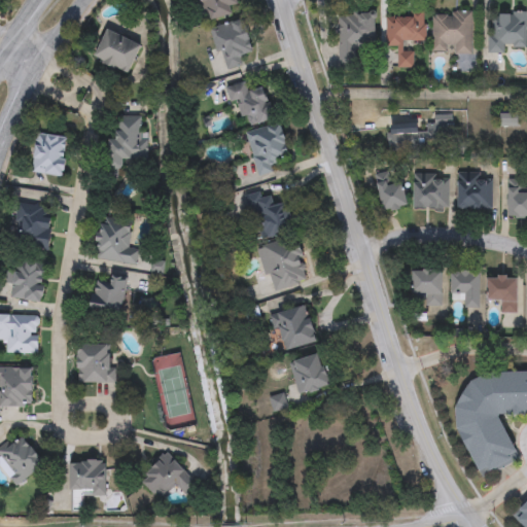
[(234,15),(203,23),(197,0),(234,0),(236,6),(232,7),(234,15)]
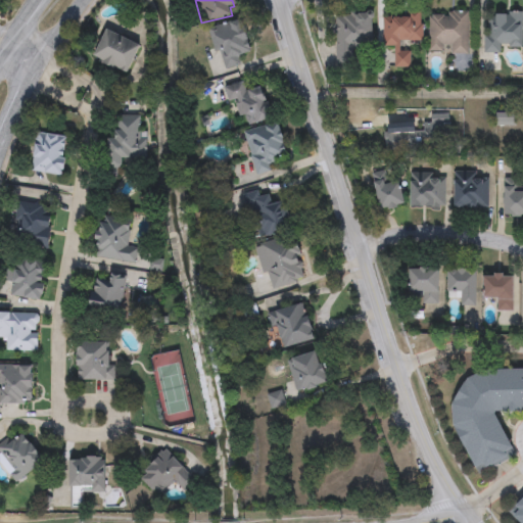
[(335,65),(335,11),(372,11),(372,50),(353,50),(353,65),(335,65)]
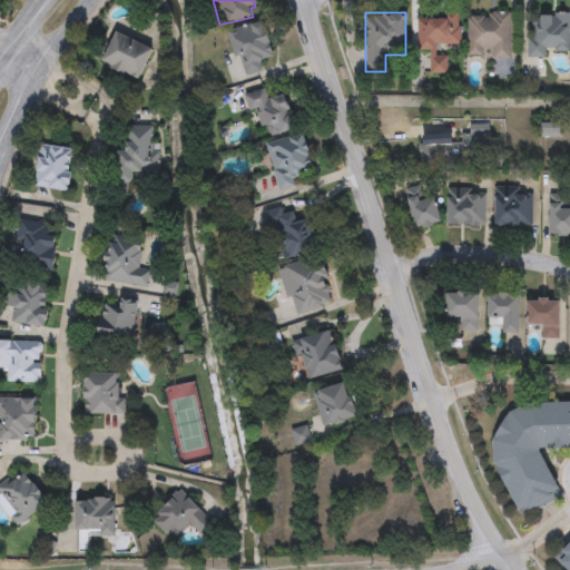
[(510,13),(510,58),(468,58),(468,13),(510,13)]
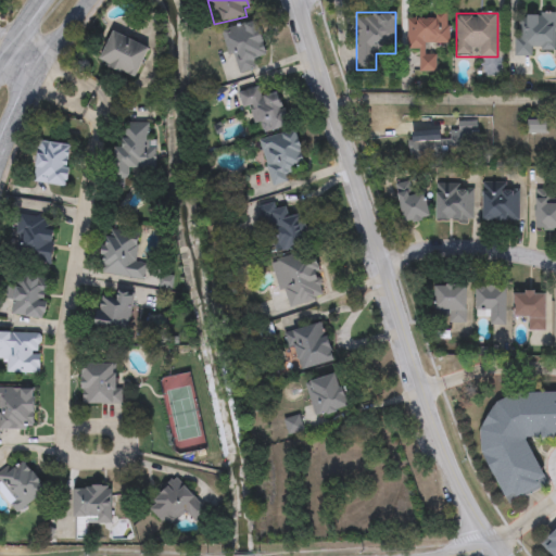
[(419,50),(407,50),(406,15),(449,14),(449,47),(434,47),(436,74),(419,74),(419,50)]
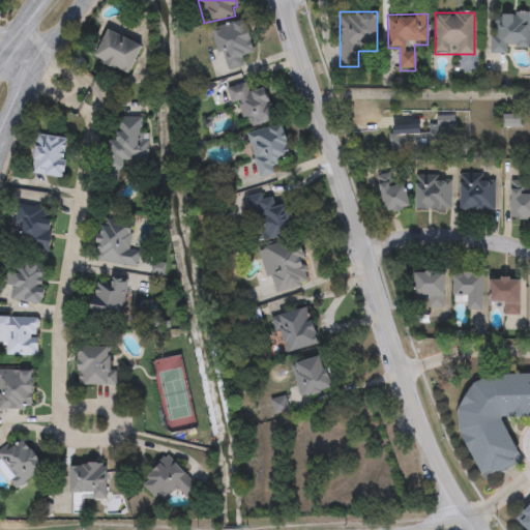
[(507,54),(491,54),(491,15),(529,15),(529,49),(507,49),(507,54)]
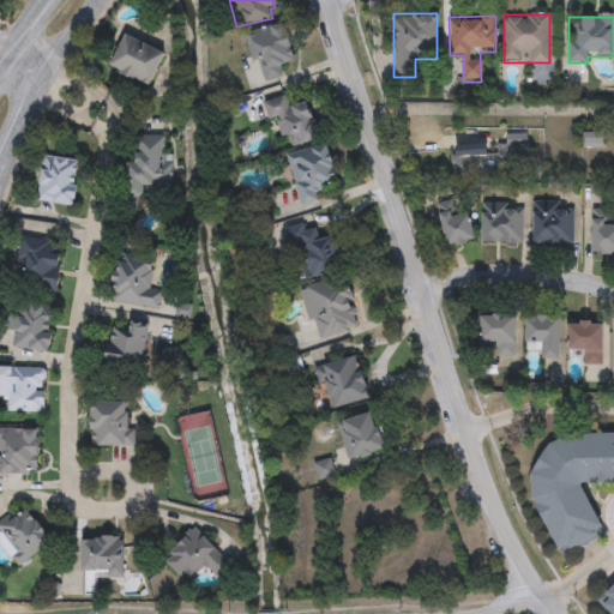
[(247,34),(283,23),(295,62),(281,66),(284,76),(262,83),(247,34)]
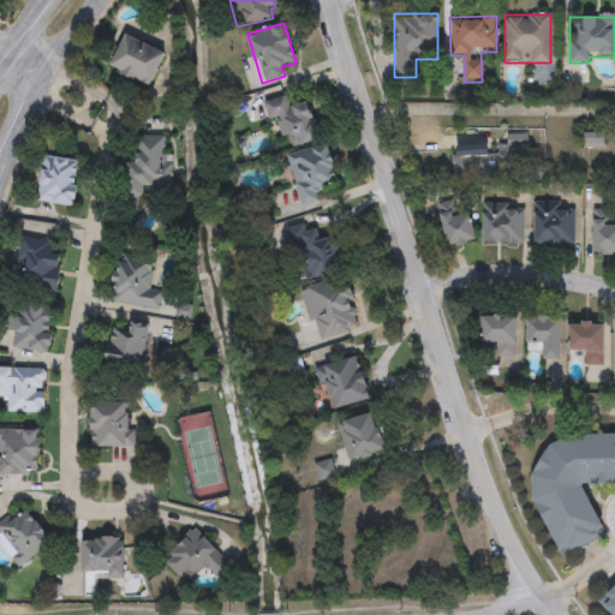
[(111,69),(127,36),(166,54),(150,88),(111,69)]
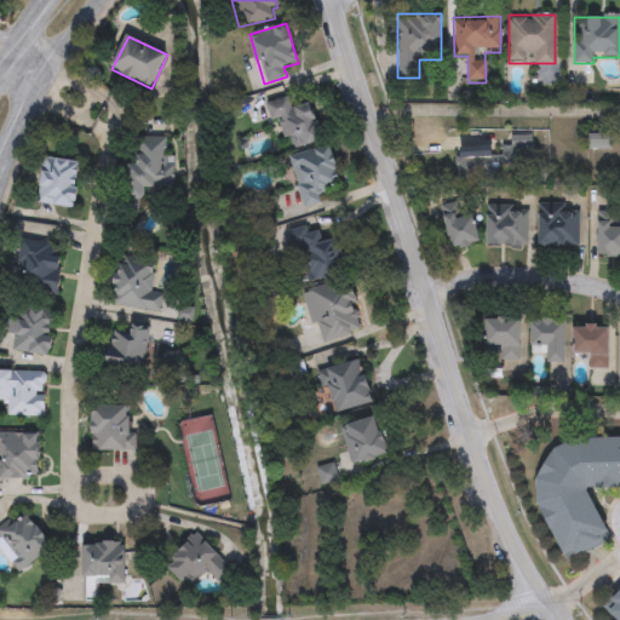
[(287,153),(270,103),(290,97),(293,108),(311,102),(325,141),(287,153)]
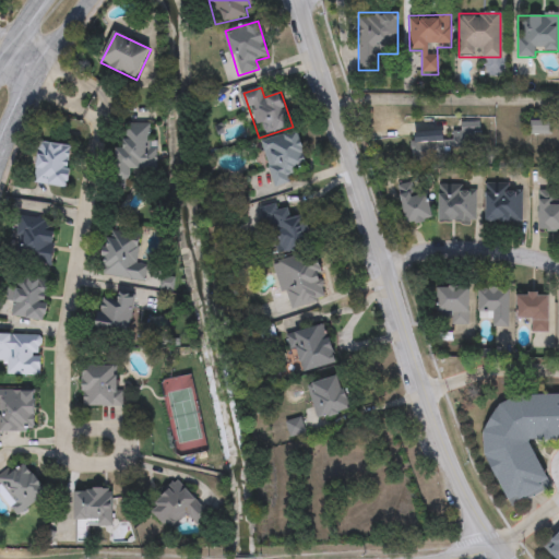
[(156,125),(154,174),(133,173),(132,181),(118,180),(121,123),(156,125)]
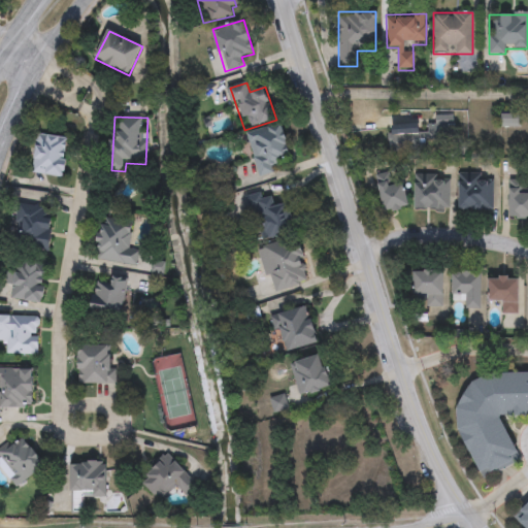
[(259,177),(246,135),(281,125),(291,159),(279,162),(283,170),(259,177)]
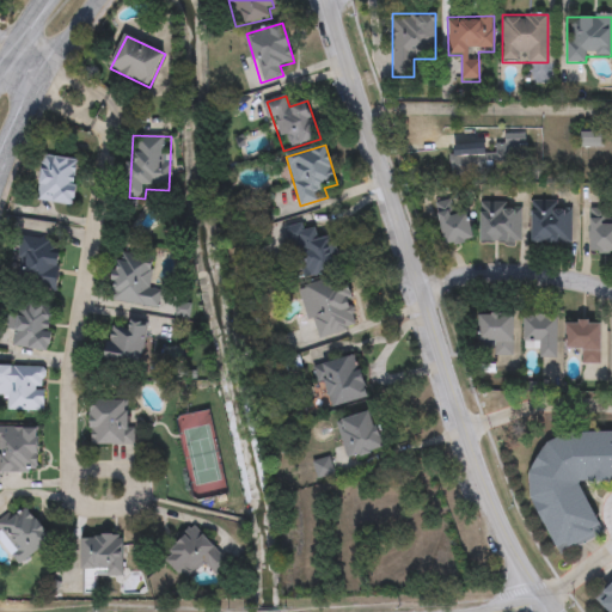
[(73,208),(35,200),(44,154),(83,163),(73,208)]
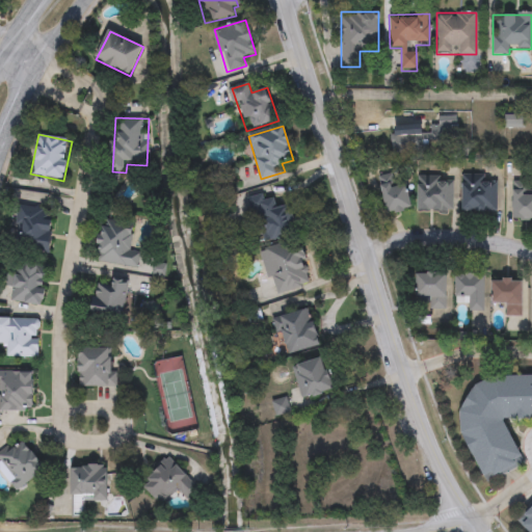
[(462,211),(462,176),(496,176),(496,211),(462,211)]
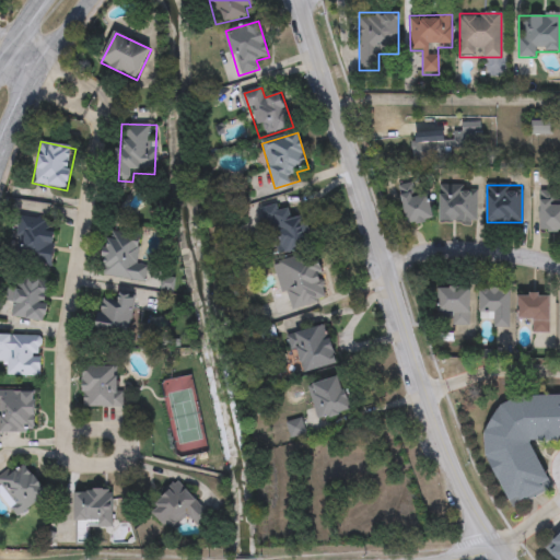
[(476,222),(440,222),(440,186),(476,186),(476,222)]
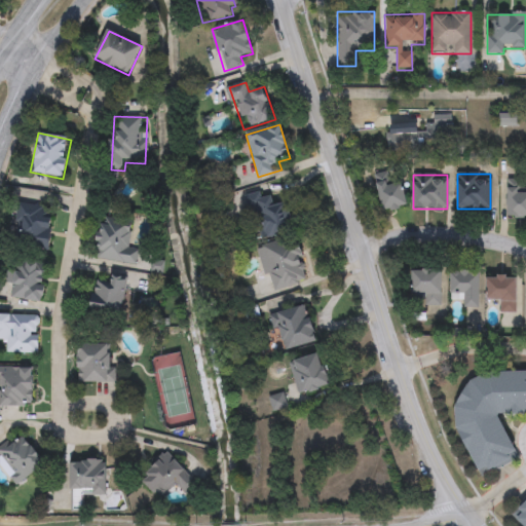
[(380,211),(377,182),(403,180),(406,208),(380,211)]
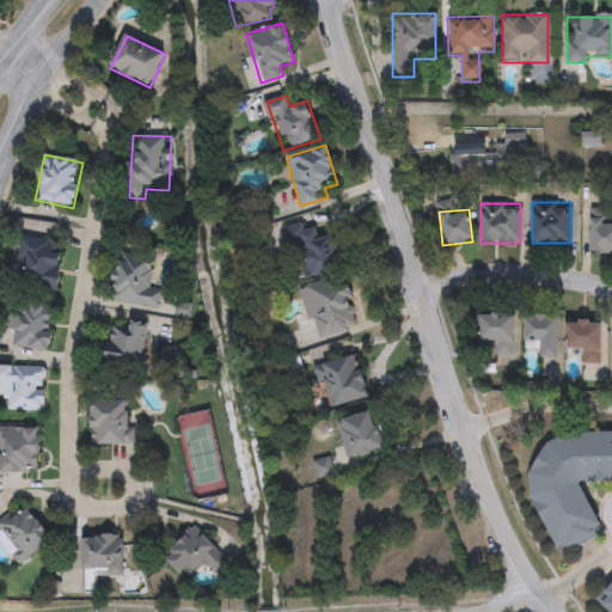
[(611,254),(589,254),(591,210),(604,210),(604,222),(611,222),(611,254)]
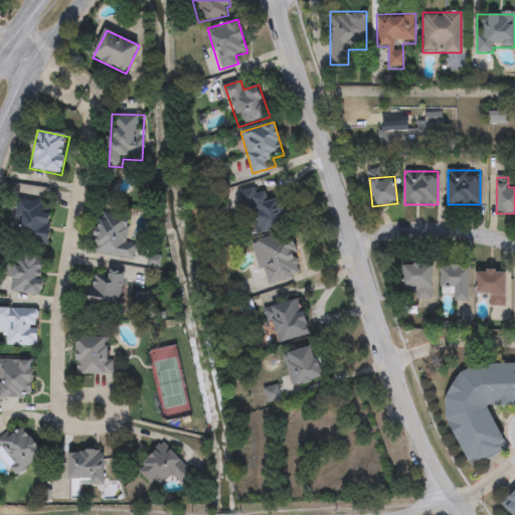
[(279,187),(286,228),(252,234),(244,194),(279,187)]
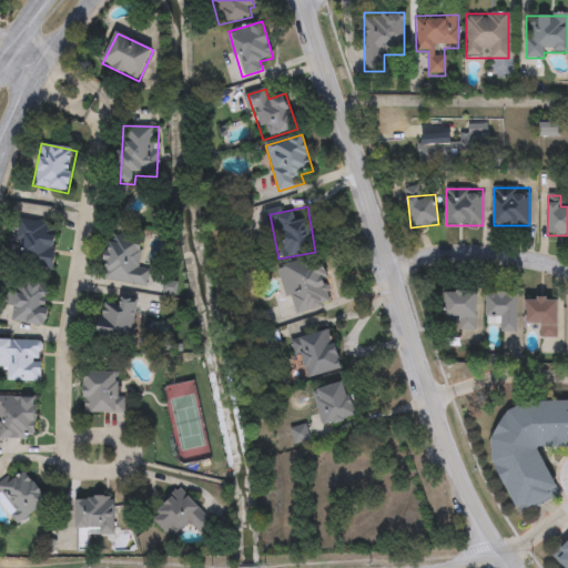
[(53,272),(12,266),(19,220),(60,225),(53,272)]
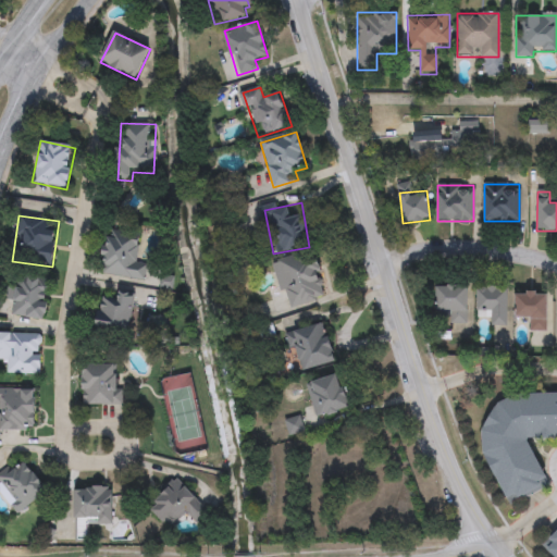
[(140,239),(136,262),(147,264),(145,281),(100,273),(108,234),(140,239)]
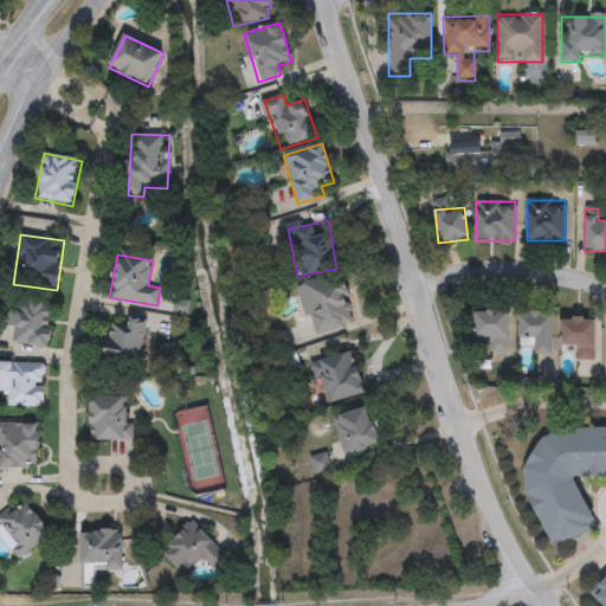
[(352,327),(314,333),(311,315),(302,316),(298,287),(345,279),(352,327)]
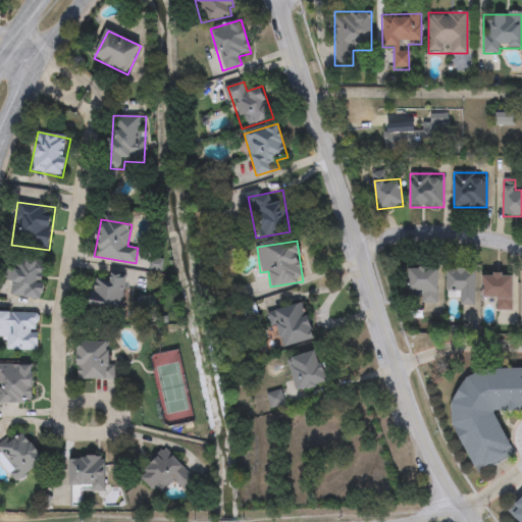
[(47,264),(43,301),(11,297),(15,260),(47,264)]
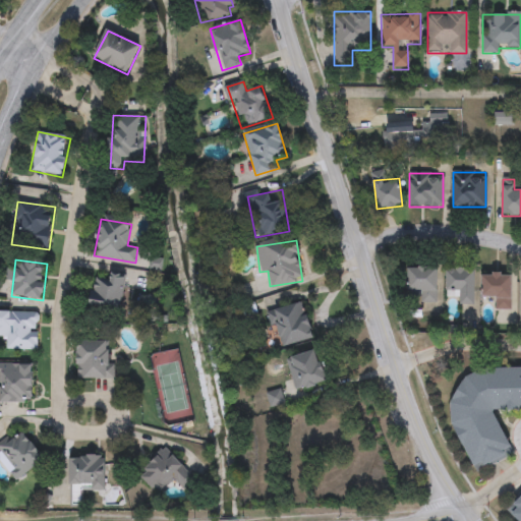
[(420,292),(407,292),(407,268),(437,268),(437,303),(420,303),(420,292)]
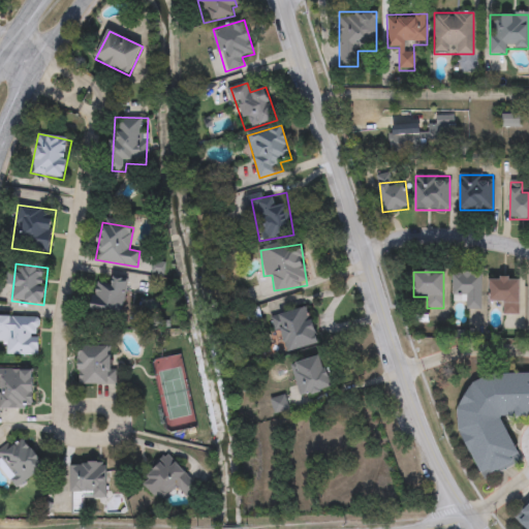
[(468,310),(468,300),(455,300),(455,274),(483,274),(483,310),(468,310)]
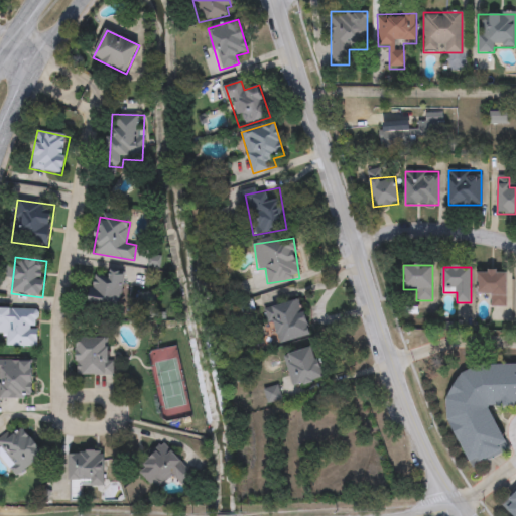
[(478,295),(479,272),(507,272),(506,306),(491,306),(491,295),(478,295)]
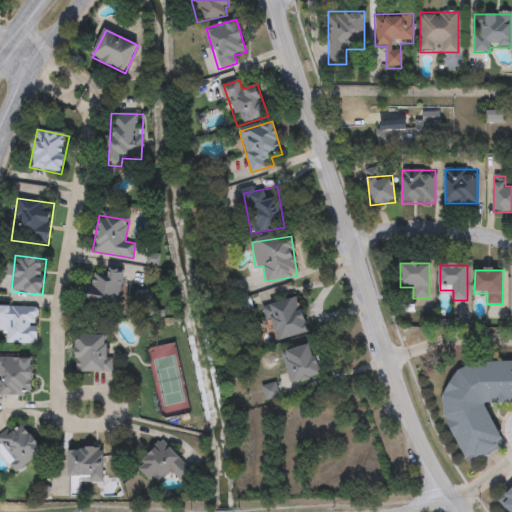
[(265,322),(262,307),(298,298),(307,333),(277,341),(272,320),(265,322)]
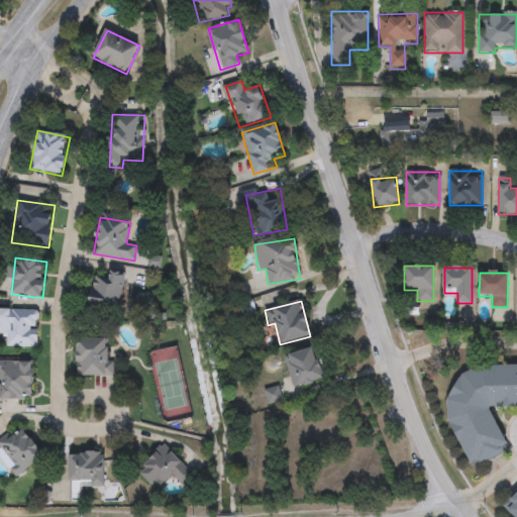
[(0,310),(38,311),(37,348),(0,347),(0,310)]
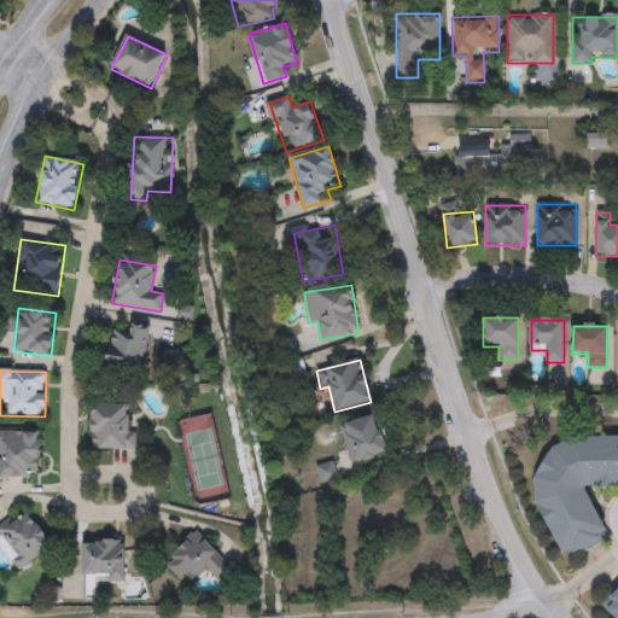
[(92,407),(134,407),(134,450),(92,450),(92,407)]
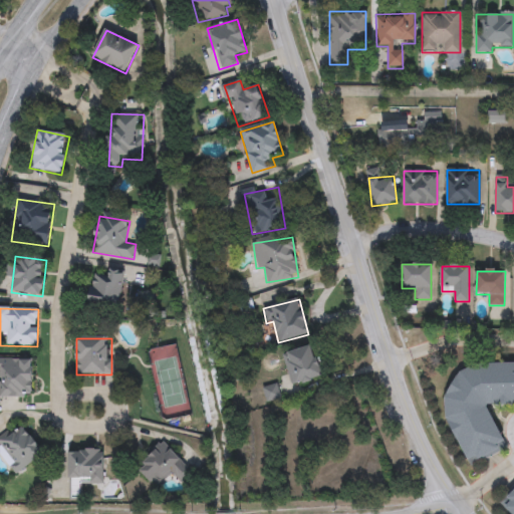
[(281,356),(310,345),(321,376),(293,388),(281,356)]
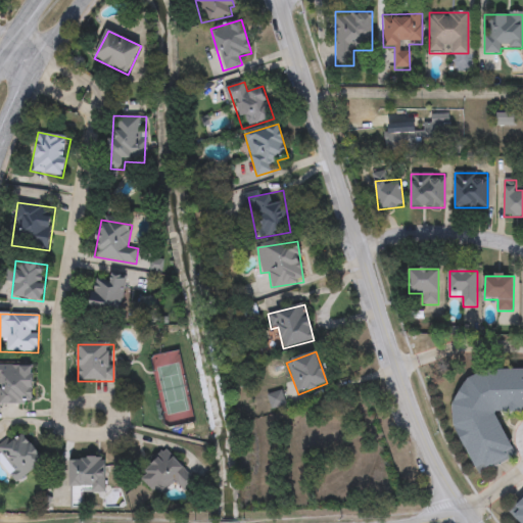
[(0,405),(0,366),(33,366),(33,405),(0,405)]
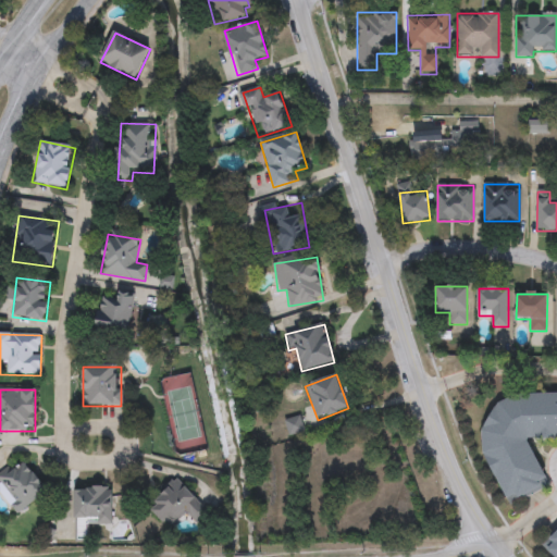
[(508,506),(548,486),(525,441),(527,437),(556,436),(556,522),(539,543),(553,556),(556,556),(556,392),(515,394),(497,403),(480,431),(482,453),(508,506)]
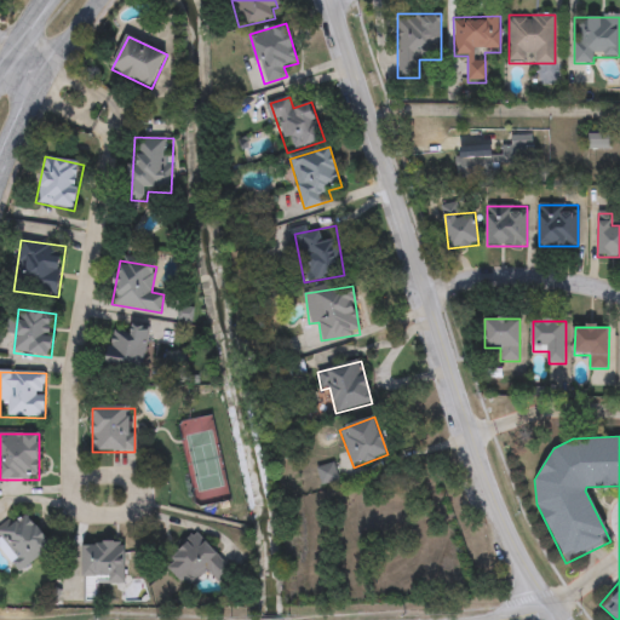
[(166,567),(199,535),(234,570),(220,584),(208,572),(189,590),(166,567)]
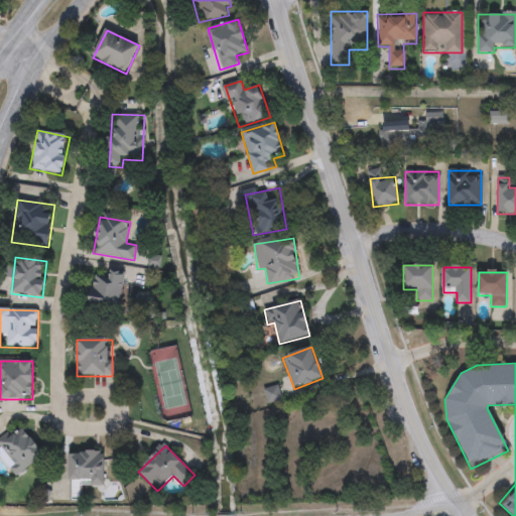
[(106,452),(106,488),(81,488),(81,481),(68,481),(68,452),(106,452)]
